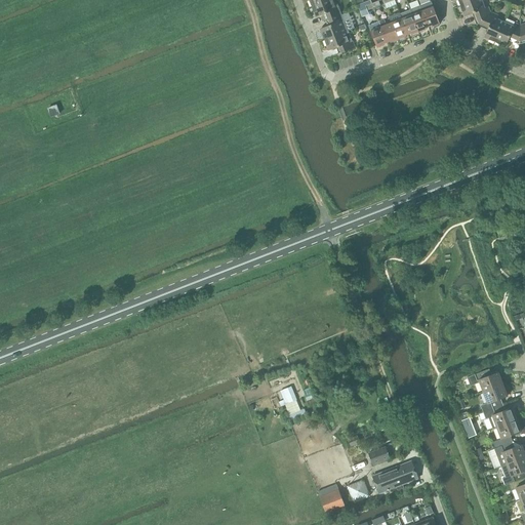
[(329,19),(341,14),(335,0),(329,0),(312,7),(316,17),(326,13),(329,19)]
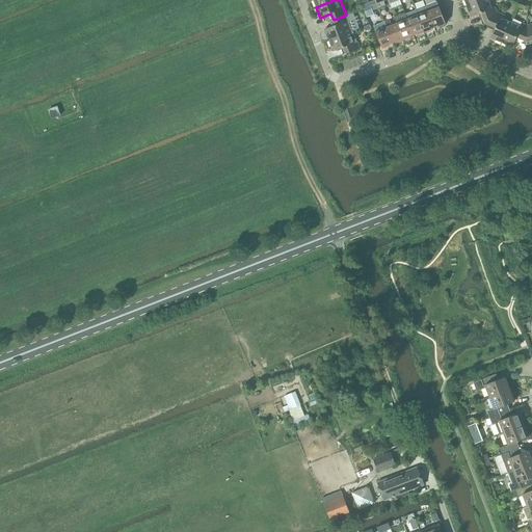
[(482,0),(467,6),(471,17),(481,12),(485,23),(497,12),(495,7),(491,8),(487,0),(482,0)]
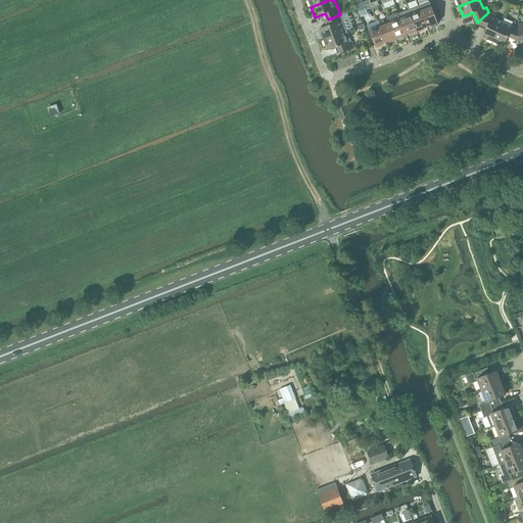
[(432,27),(438,24),(429,1),(419,5),(427,27),(430,26),(432,27)]
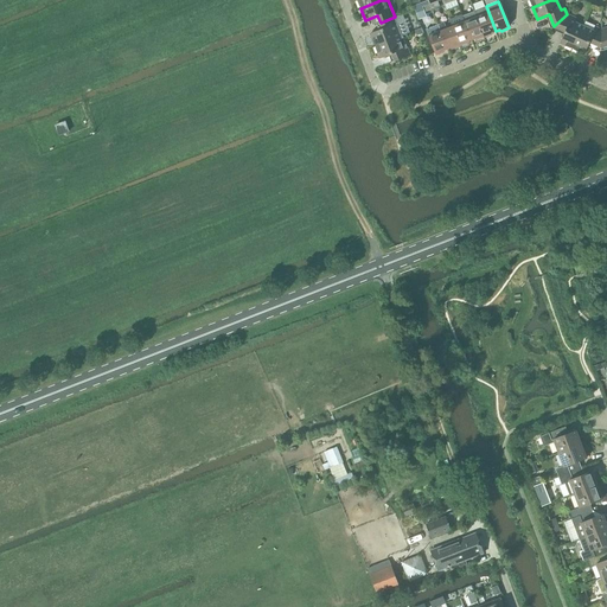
[(474,11),(484,37),(491,34),(492,32),(496,31),(486,6),(474,11)]
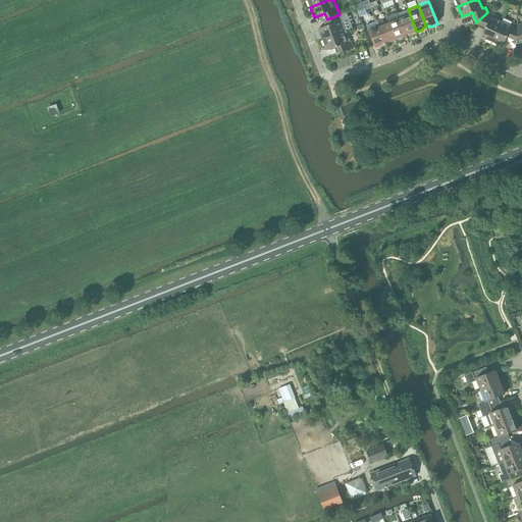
[(400,19),(406,35),(409,34),(410,34),(416,32),(408,9),(408,10),(398,14),(400,19)]
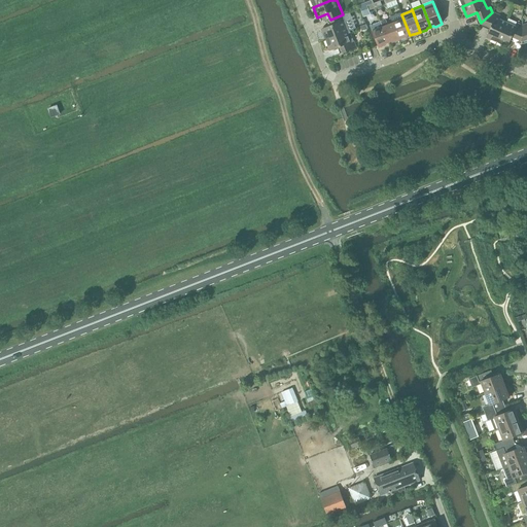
[(492,12),(481,23),(491,28),(486,38),(497,42),(505,23),(499,20),(500,16),(492,12)]
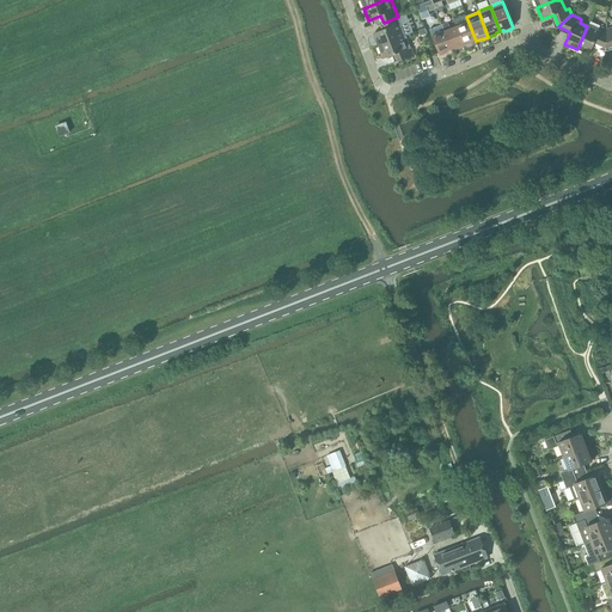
[(466,16),(454,20),(457,28),(464,47),(471,44),(472,42),(476,41),(469,23),(466,17),(466,16)]
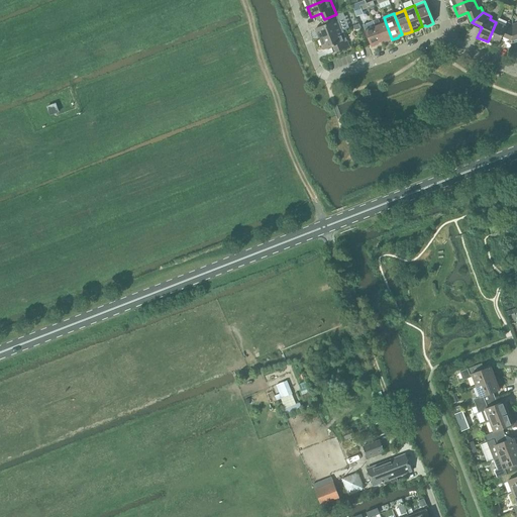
[(320,39),(343,30),(336,14),(324,19),(326,25),(316,29),(320,39)]
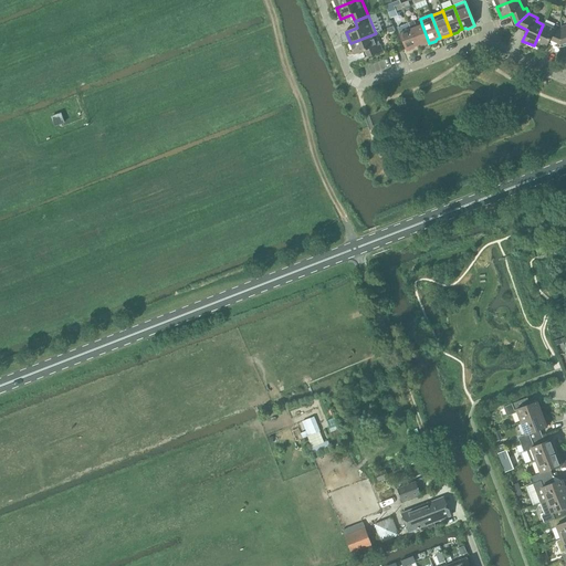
[(429,43),(422,25),(417,27),(415,21),(409,23),(418,46),(421,45),(422,45),(429,43)]
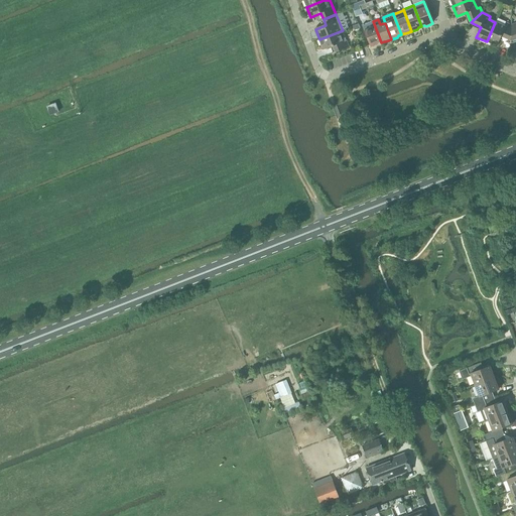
[(378,43),(381,42),(373,21),(362,25),(371,47),(377,44),(378,43)]
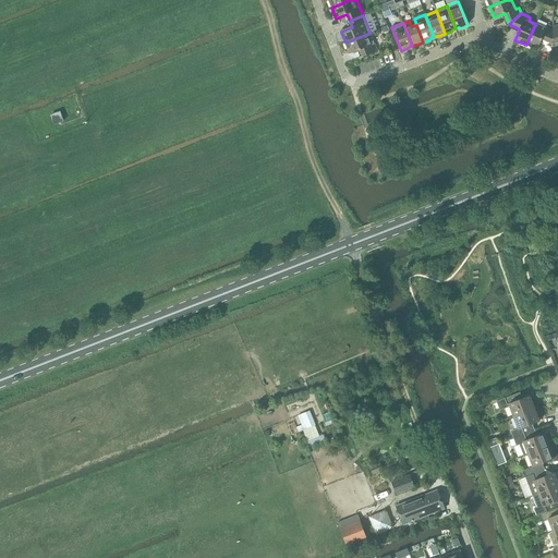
[(535,24),(526,45),(537,50),(542,39),(553,44),(553,27),(547,25),(546,28),(535,24)]
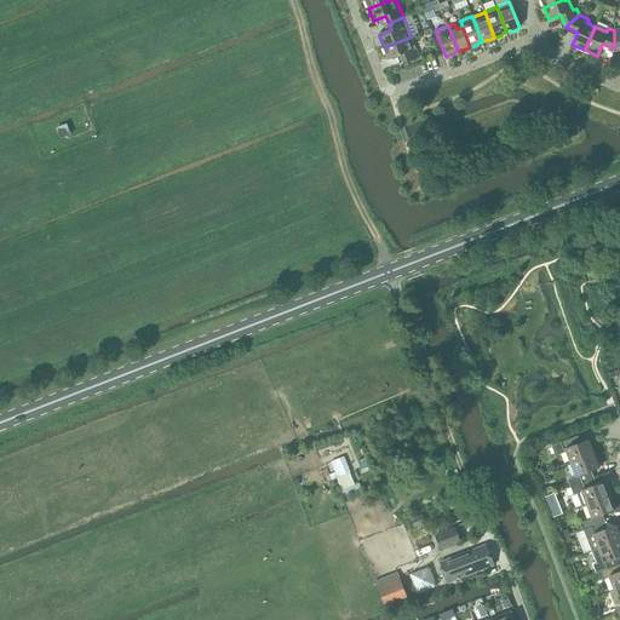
[(412,36),(384,47),(389,59),(401,56),(403,63),(419,57),(412,36)]
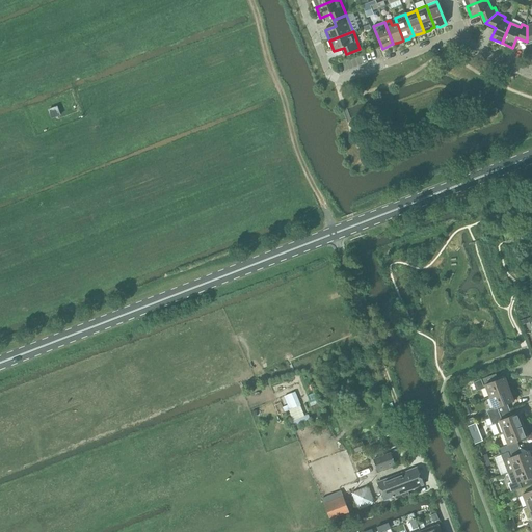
[(52,118),(60,115),(57,107),(49,110),(52,118)]
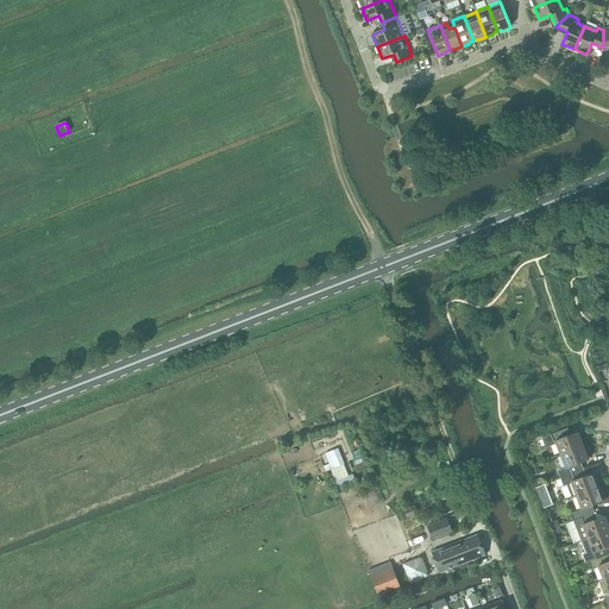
[(547,437),(542,438),(546,447),(557,444),(560,454),(583,446),(578,433),(570,435),(567,428),(547,437)]
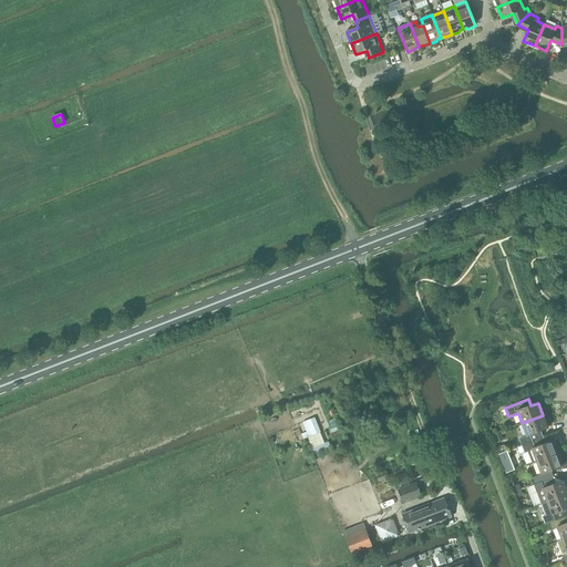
[(526,435),(519,439),(522,445),(543,437),(540,432),(548,429),(543,415),(522,423),(526,435)]
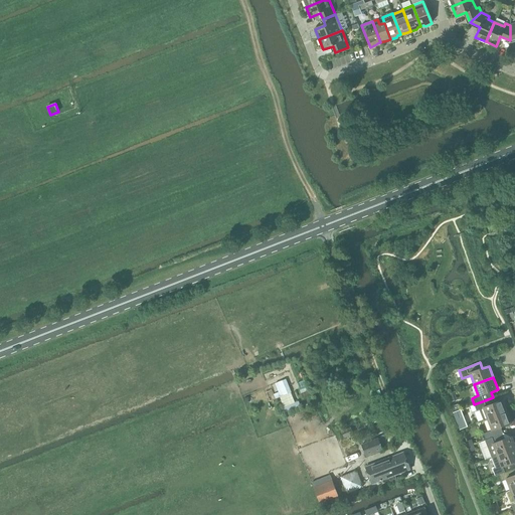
[(493,397),(474,404),(477,410),(479,409),(483,420),(488,419),(506,412),(502,400),(495,403),(493,397)]
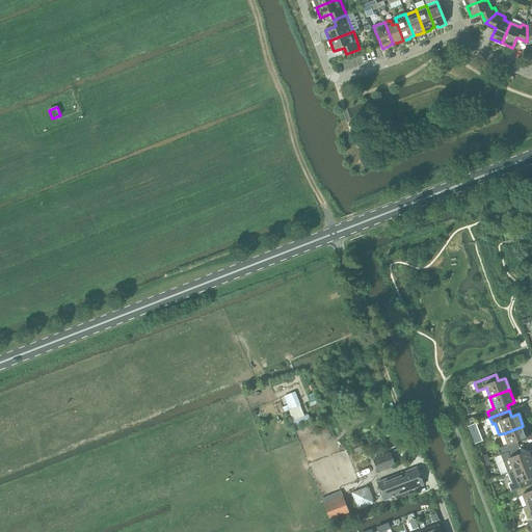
[(508,445),(500,449),(502,454),(520,448),(517,442),(528,439),(523,426),(504,433),(508,445)]
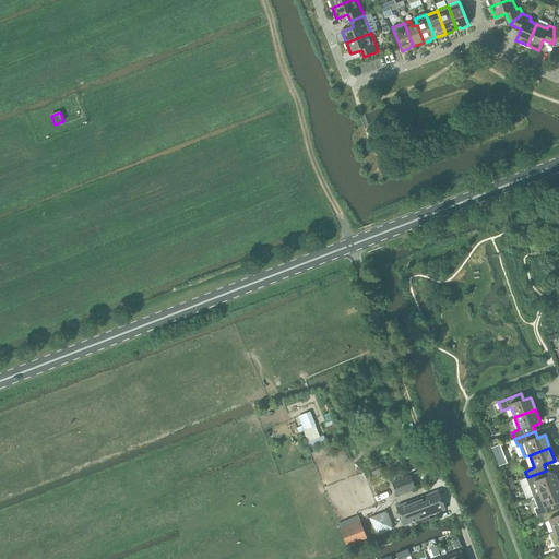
[(371,478),(383,473),(380,464),(368,468),(371,478)]
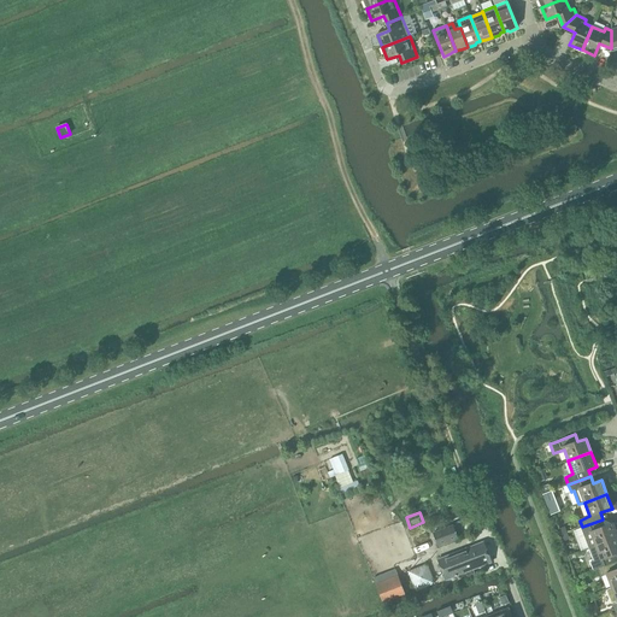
[(603,519),(582,527),(585,534),(591,548),(595,546),(616,538),(616,534),(612,523),(605,527),(603,519)]
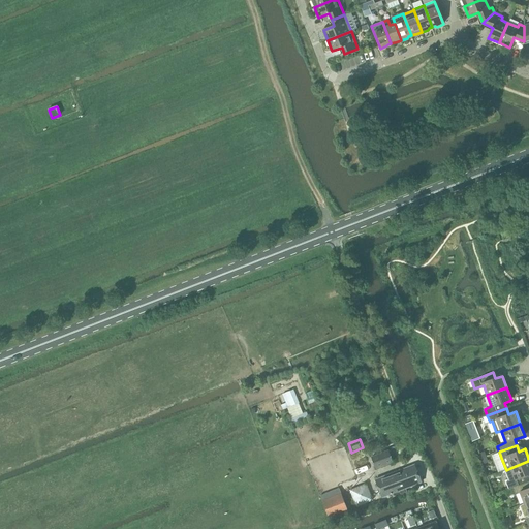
[(376,469),(394,463),(389,450),(371,457),(376,469)]
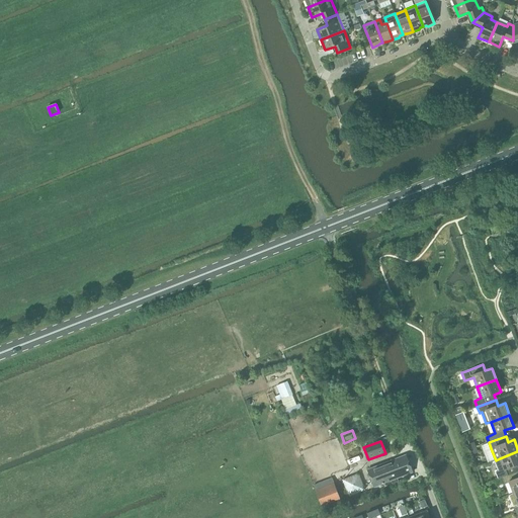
[(500,458),(496,460),(500,471),(496,472),(498,480),(502,478),(517,471),(517,467),(517,465),(517,464),(517,451),(500,458)]
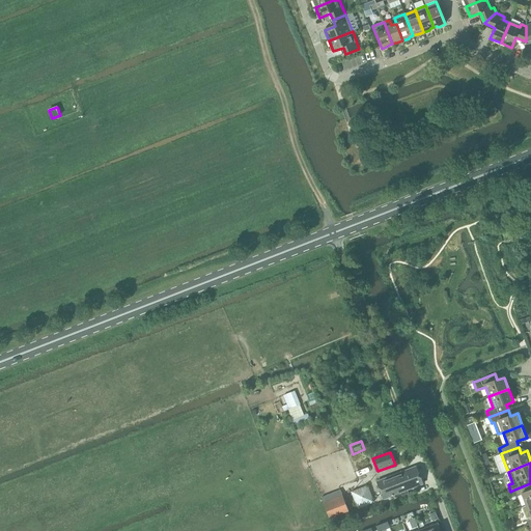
[(383,500),(399,494),(400,493),(402,497),(409,494),(408,491),(422,484),(415,467),(376,482),(383,500)]
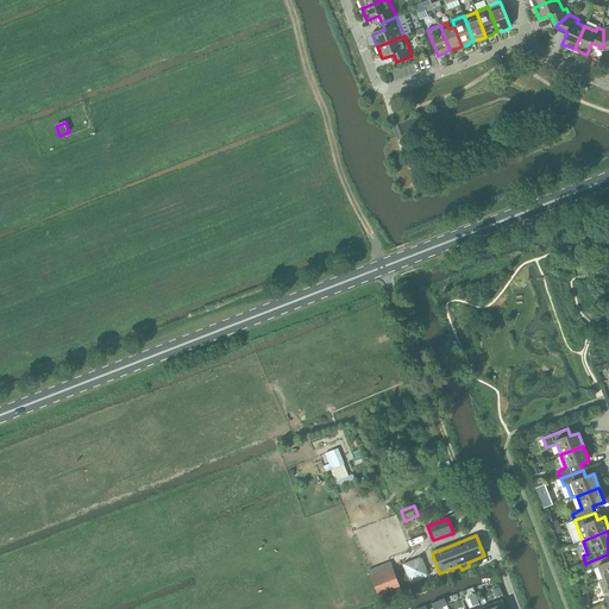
[(608,554),(590,562),(592,569),(598,566),(603,579),(608,577),(608,554)]
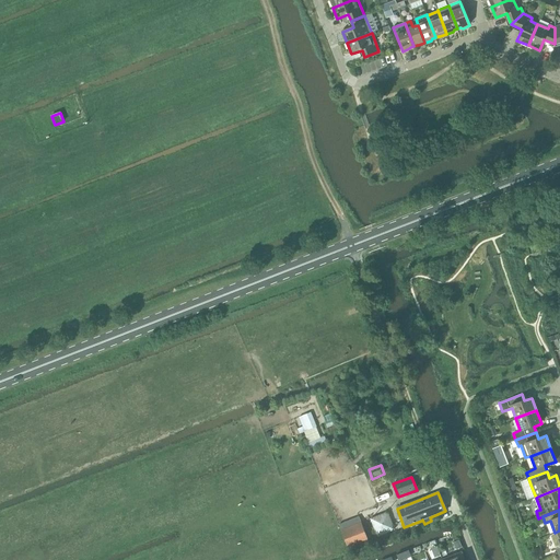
[(387,512),(370,518),(377,537),(395,529),(387,512)]
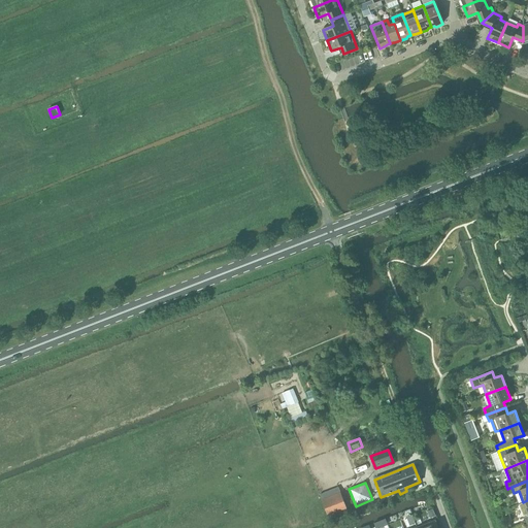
[(329,518),(348,510),(340,493),(322,500),(329,518)]
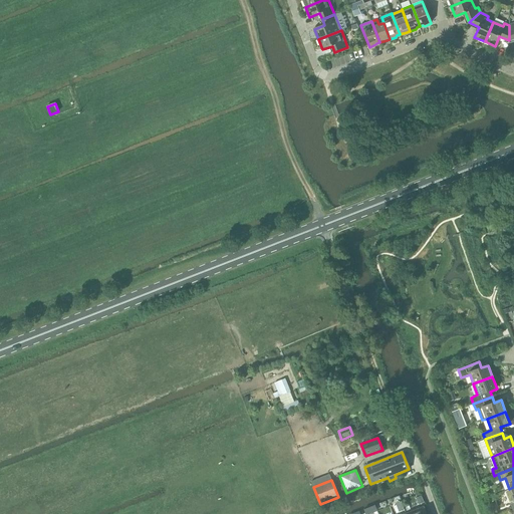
[(505,491),(509,503),(511,509),(513,507),(513,487),(509,489),(509,490),(506,491),(505,491)]
